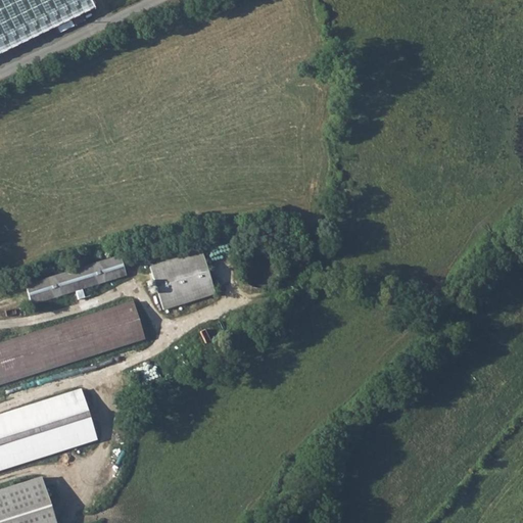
[(91,0),(0,0),(0,50),(94,4),(91,0)]
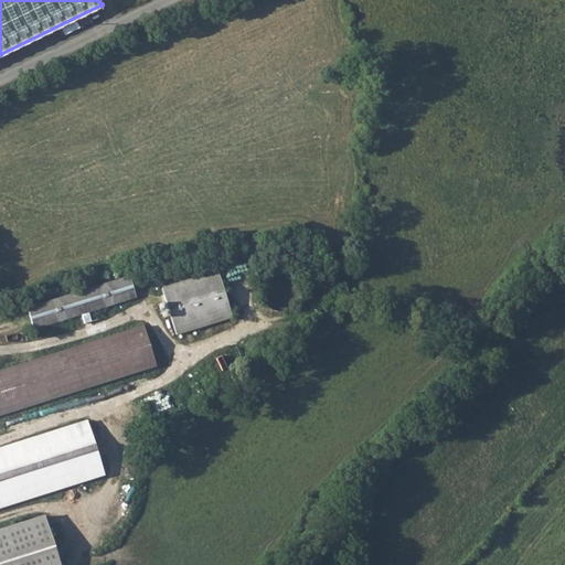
[(217,272),(161,289),(176,334),(232,317),(217,272)]
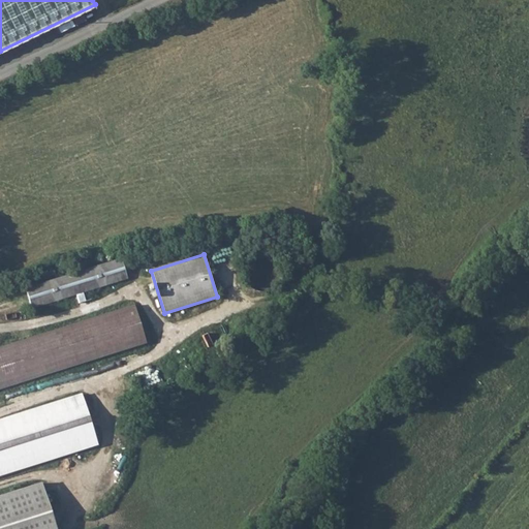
[(127,278),(121,259),(26,288),(31,308),(76,294),(79,303),(86,302),(83,292),(127,278)]
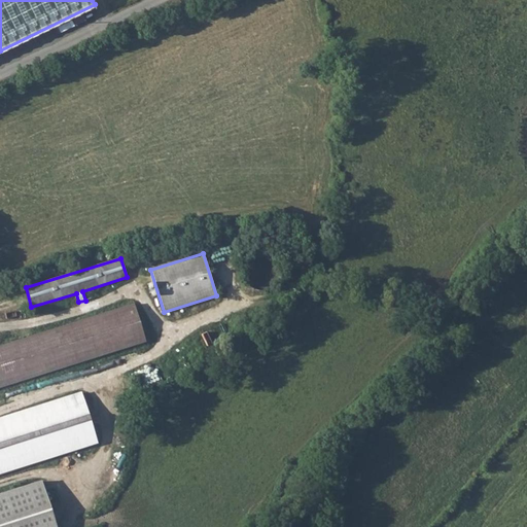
[(0,387),(146,342),(135,305),(0,347),(0,387)]
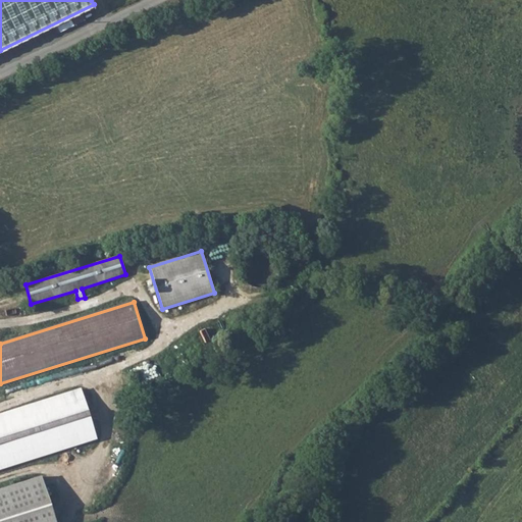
[(0,468),(96,438),(81,389),(0,415),(0,468)]
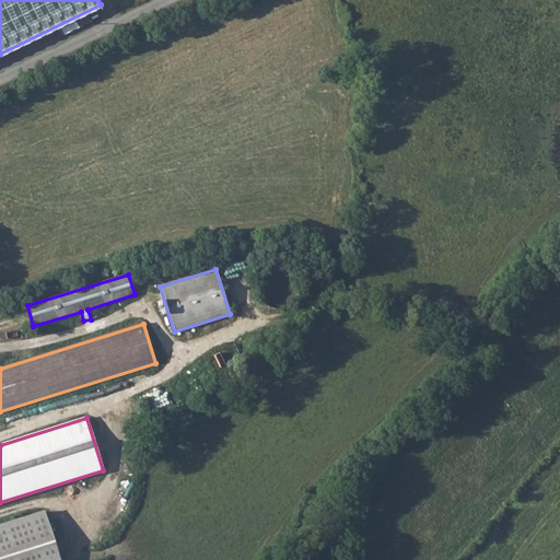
[(58,559),(44,513),(0,526),(0,559),(58,559)]
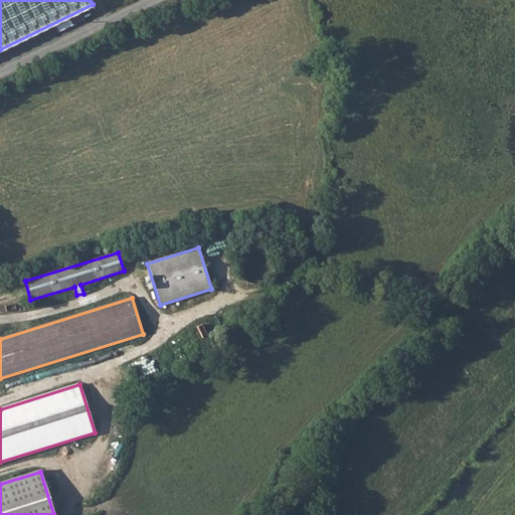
All buildings are outlined.
